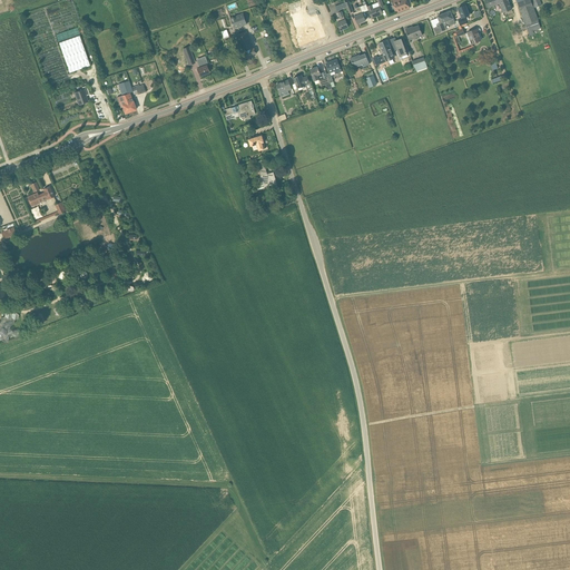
[(372,6),(367,7),(372,18),(383,15),(381,9),(384,8),(381,0),(376,0),(380,7),(373,9),(372,6)]
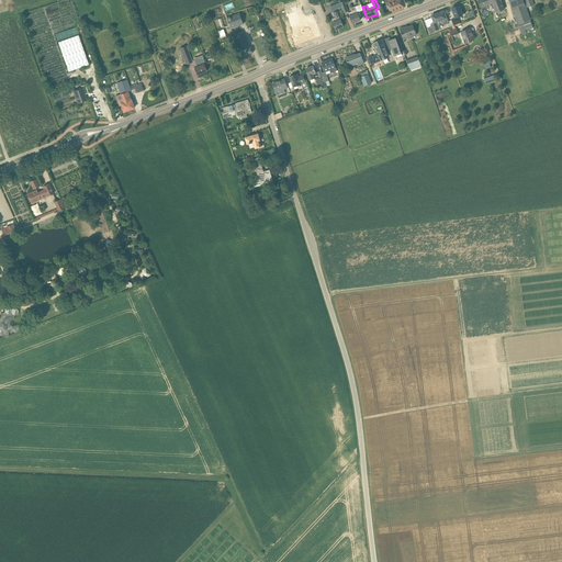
[(385,0),(391,13),(404,8),(401,0),(385,0)]
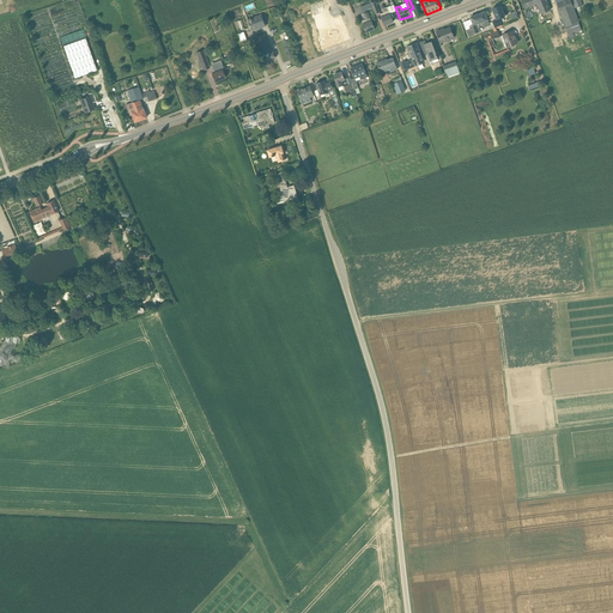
[(546,0),(522,0),(526,8),(538,4),(541,14),(551,10),(546,0)]
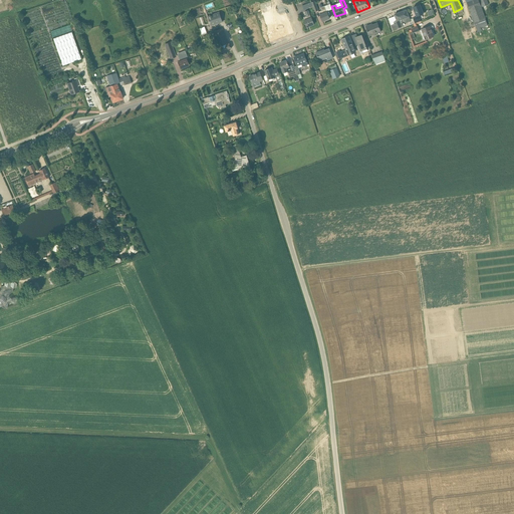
[(478,0),(466,0),(474,22),(477,29),(476,29),(477,32),(482,30),(481,28),(488,25),(486,18),(478,0)]
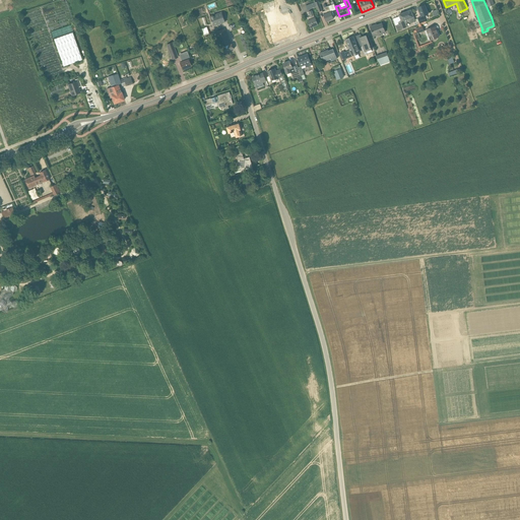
[(261,5),(263,9),(273,5),(271,1),(261,5)]
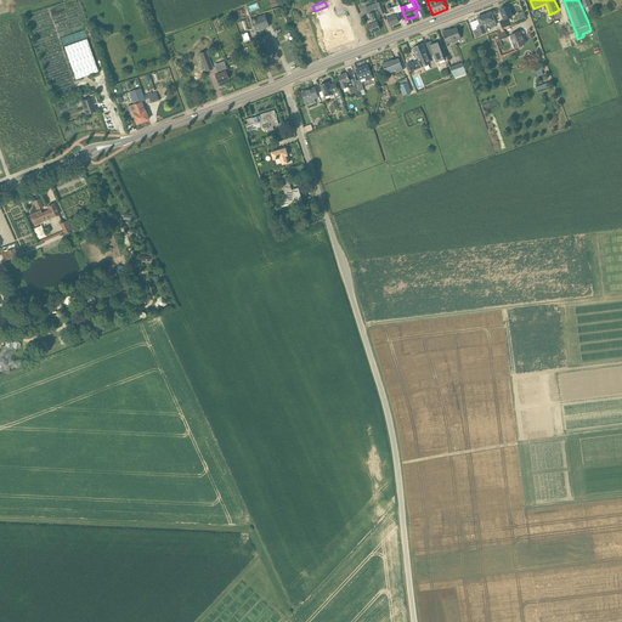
[(328,12),(327,6),(315,11),(317,17),(328,12)]
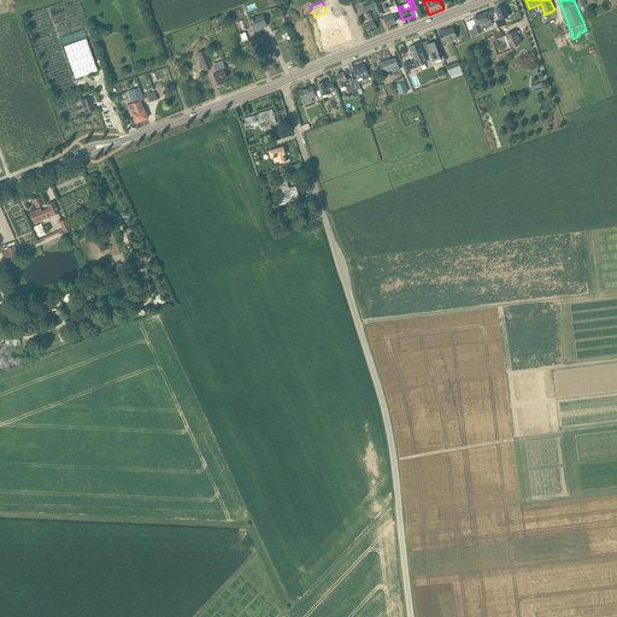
[(497,22),(499,28),(506,25),(503,18),(509,17),(504,6),(495,9),(500,21),(497,22)]
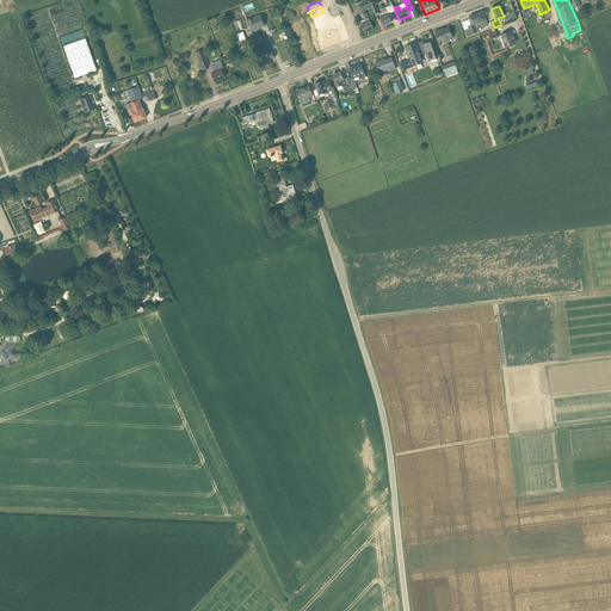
[(392,22),(386,7),(381,8),(382,12),(380,14),(383,25),(392,22)]
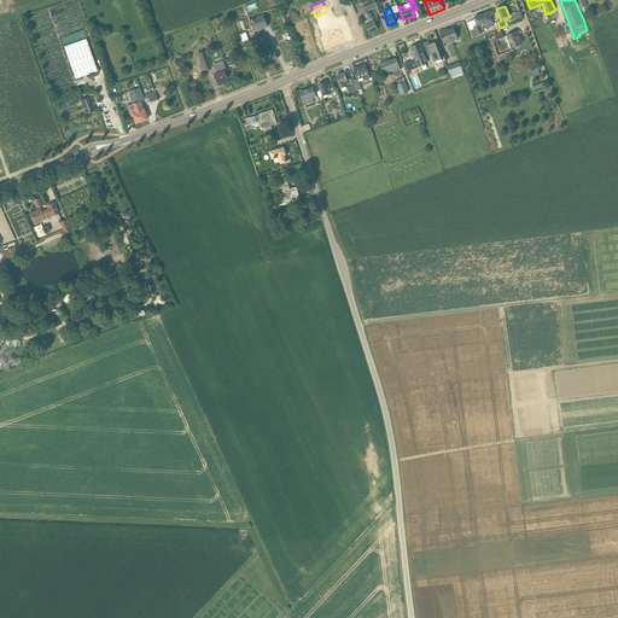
[(369,12),(366,15),(368,19),(365,21),(369,33),(378,29),(374,22),(372,15),(371,12),(369,12)]
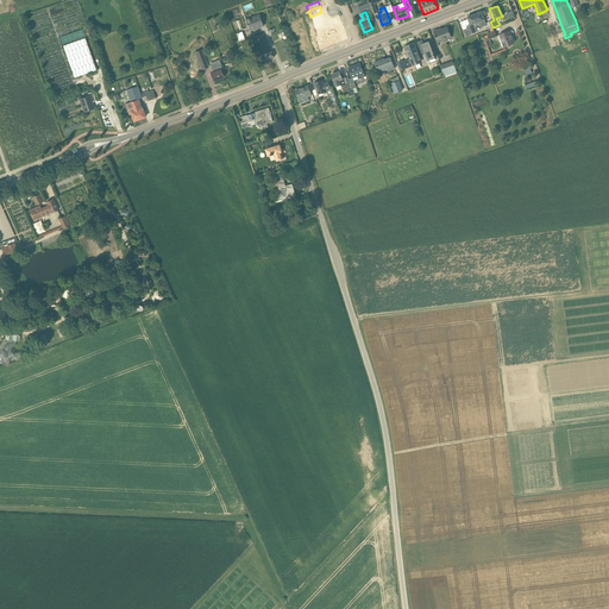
[(487,25),(482,12),(468,17),(471,25),(466,26),(468,29),(463,30),(465,36),(478,31),(477,27),(479,26),(481,27),(487,25)]
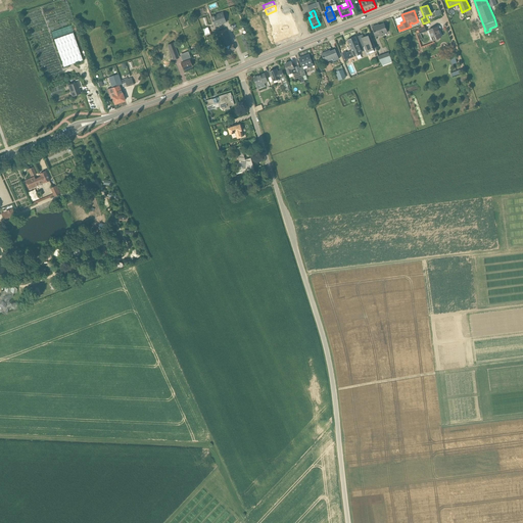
[(227,22),(223,12),(211,16),(216,27),(227,22)]
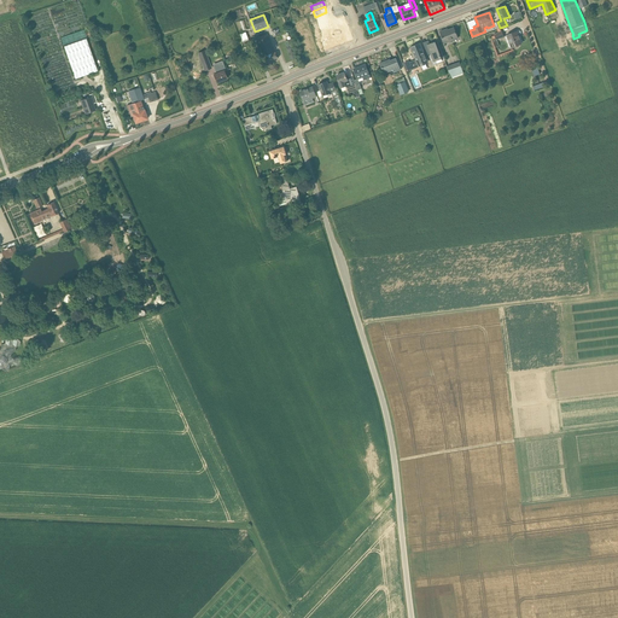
[(338,27),(342,38),(349,35),(344,24),(338,27)]
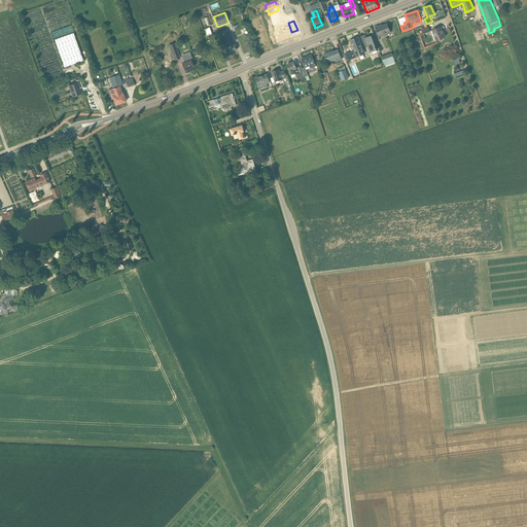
[(286,35),(291,33),(291,32),(288,23),(282,25),(286,35)]
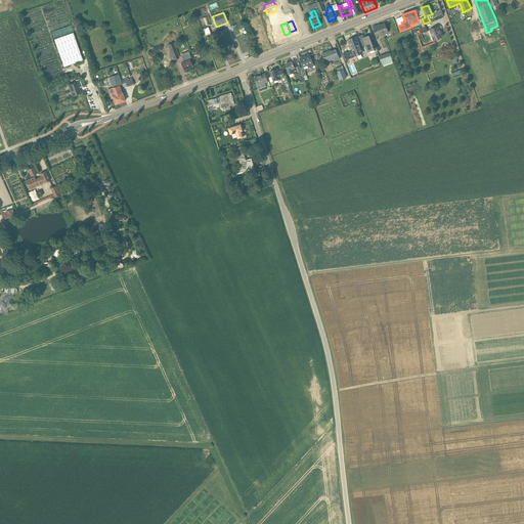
[(380,25),(374,27),(377,37),(389,33),(385,24),(380,26),(380,25)]
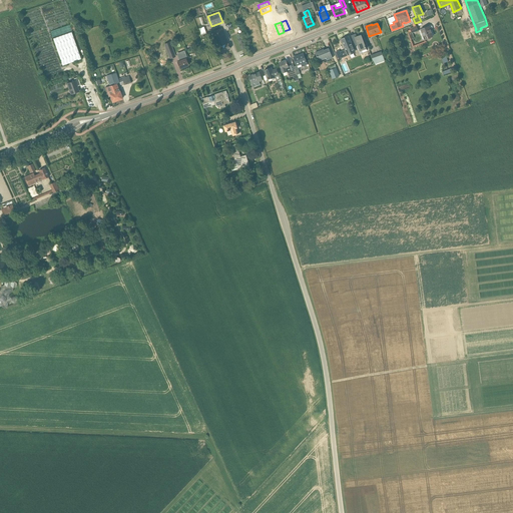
[(415,23),(413,24),(413,27),(410,28),(411,29),(408,30),(409,33),(411,32),(412,33),(418,31),(415,23)]
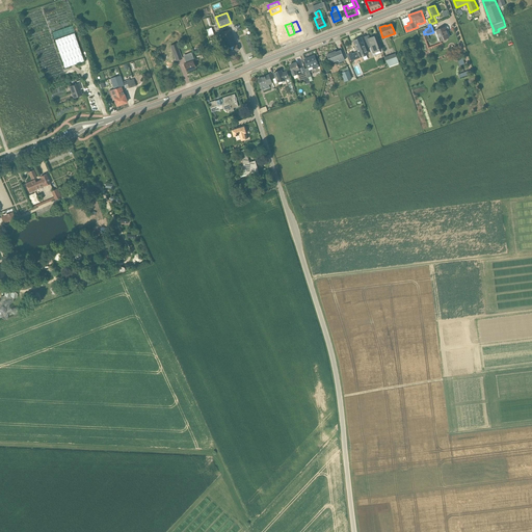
[(55,37),(75,33),(73,27),(53,31),(55,37)]
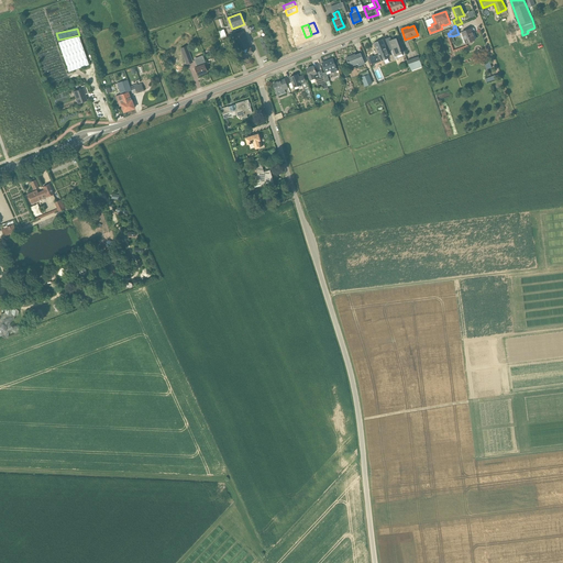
[(291,31),(295,42),(301,40),(297,29),(291,31)]
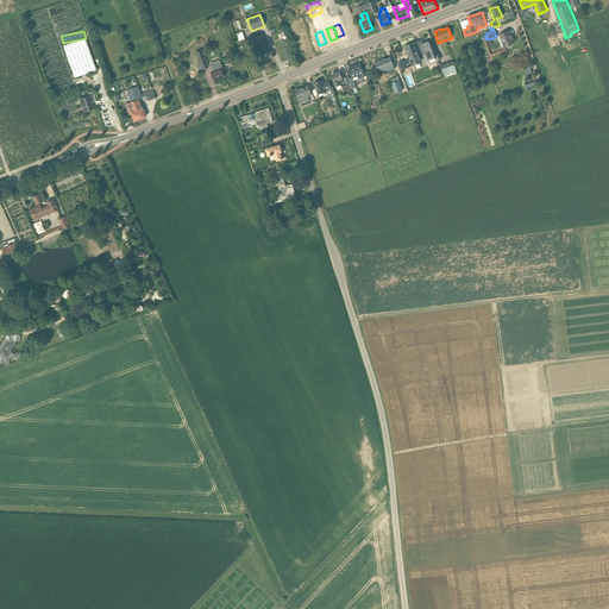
[(513,35),(510,31),(500,35),(504,46),(514,43),(510,36),(513,35)]
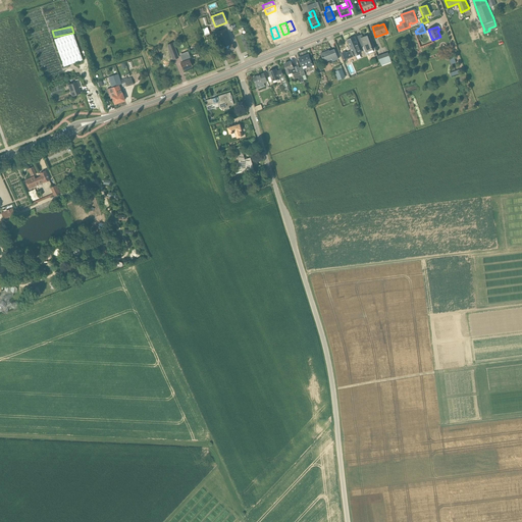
[(270,29),(265,31),(269,41),(273,39),(270,29)]
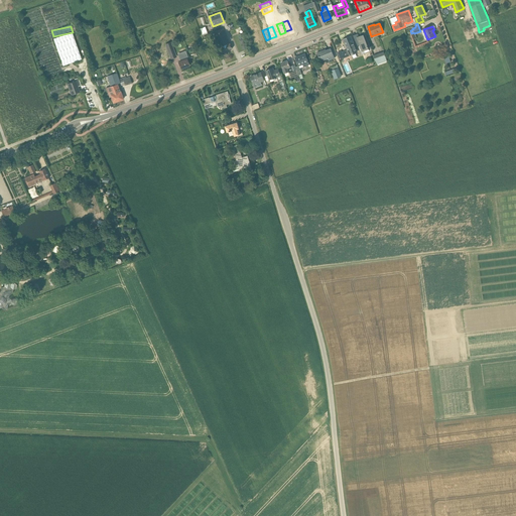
[(258,32),(262,42),(266,40),(262,30),(258,32)]
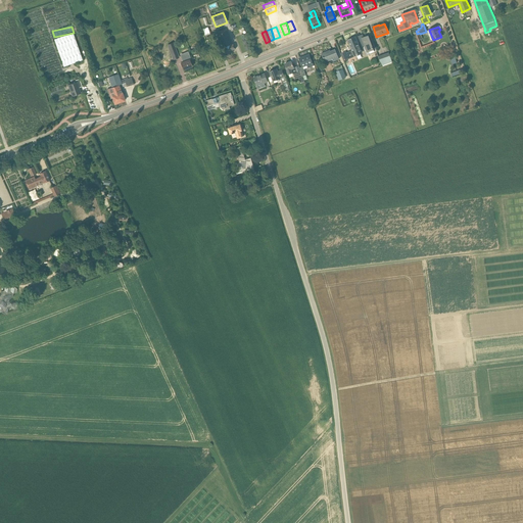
[(256,35),(260,45),(266,43),(262,33),(256,35)]
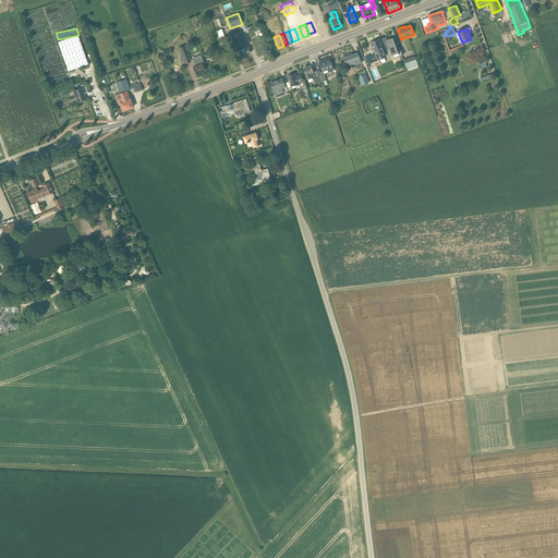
[(77,37),(57,44),(68,72),(87,65),(77,37)]
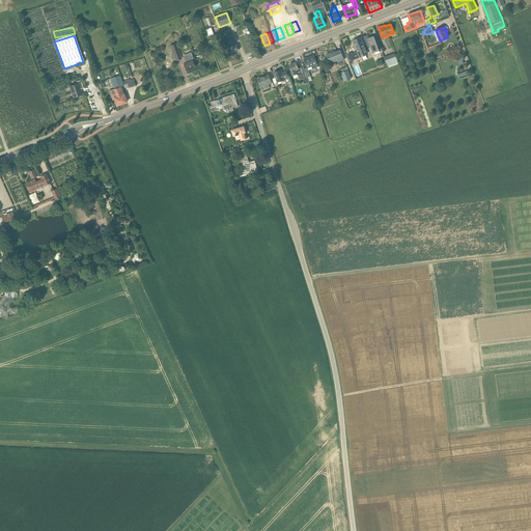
[(382,49),(376,36),(374,37),(373,36),(367,38),(368,40),(365,42),(367,48),(370,47),(372,52),(382,49)]
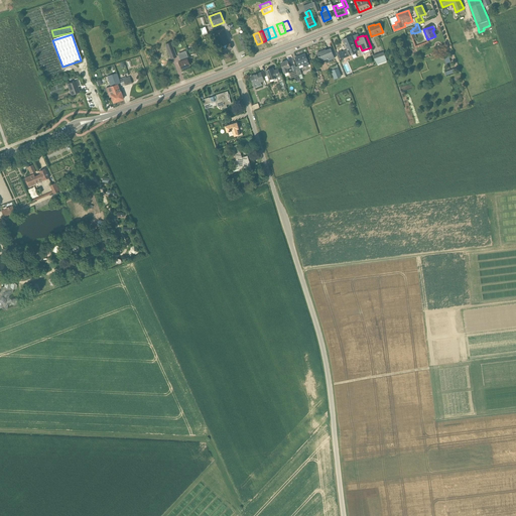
[(342,51),(342,50),(338,52),(339,55),(343,54),(345,58),(350,55),(349,53),(357,50),(351,36),(343,39),(348,49),(342,51)]
